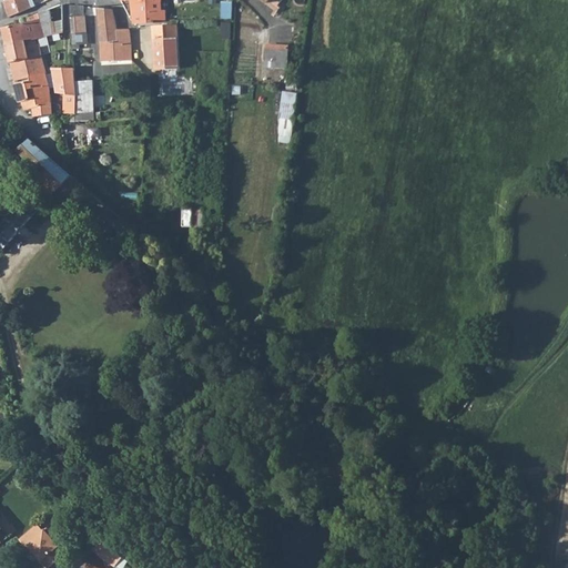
[(7,0),(4,1),(9,17),(31,8),(30,3),(28,0),(7,0)]
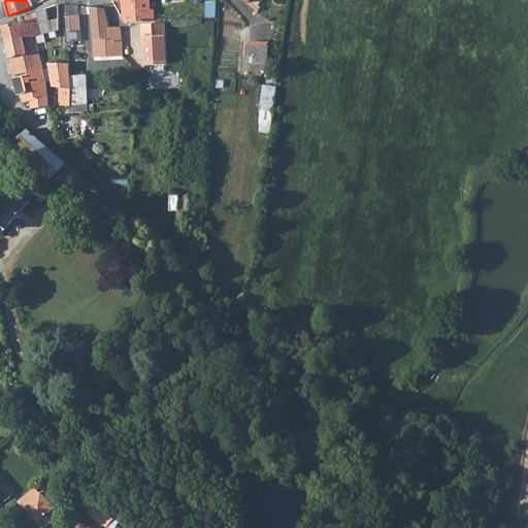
[(121,0),(122,3),(124,22),(126,23),(143,21),(142,19),(141,12),(146,12),(151,12),(150,0),(121,0)]
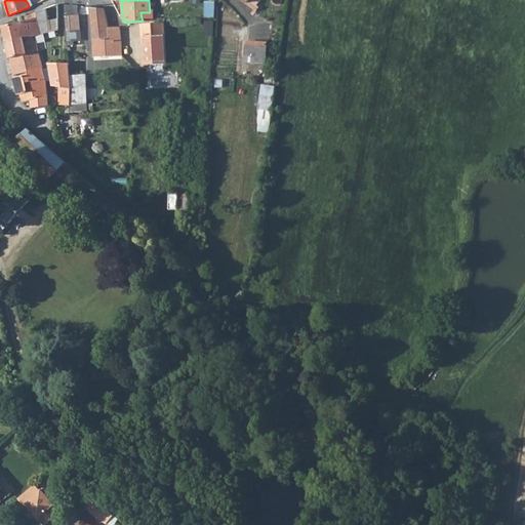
[(243,0),(247,3),(247,2),(255,8),(261,0),(243,0)]
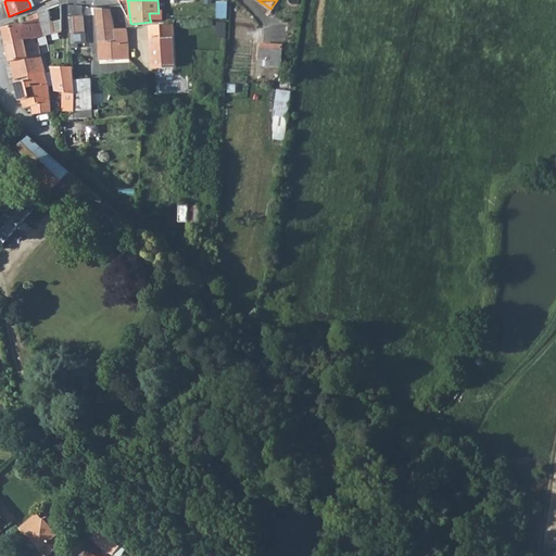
[(30,21),(3,27),(7,43),(25,39),(25,40),(35,38),(42,36),(47,35),(52,34),(63,32),(62,4),(38,13),(28,16),(30,21)]
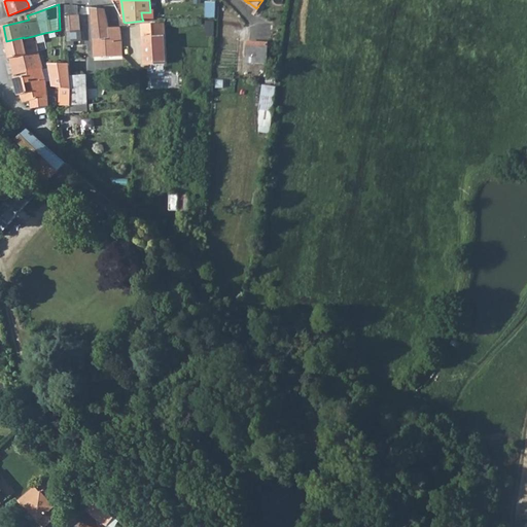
[(78,5),(65,5),(66,15),(79,14),(78,5)]
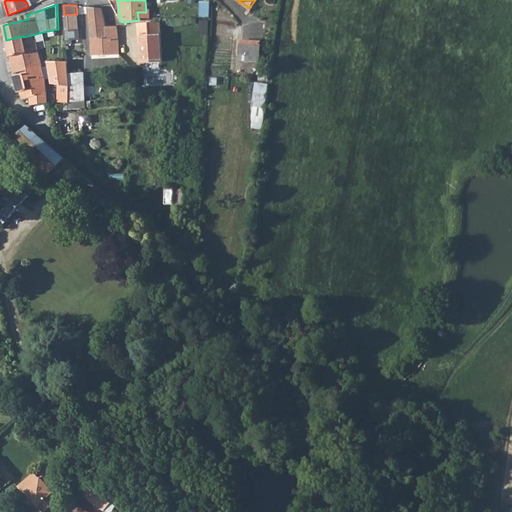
[(102,8),(88,7),(91,37),(106,36),(106,27),(102,8)]
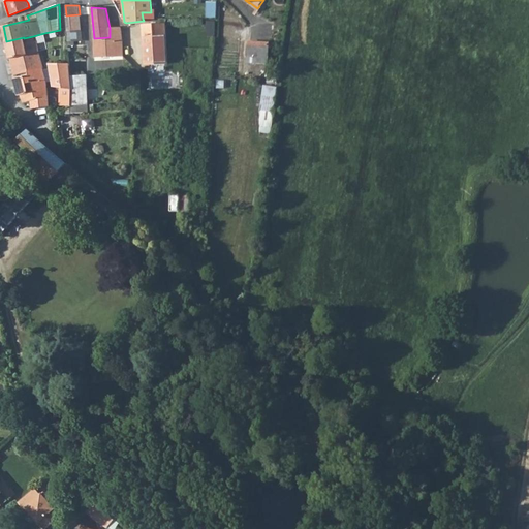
[(80,14),(66,16),(68,41),(73,40),(82,40),(80,14)]
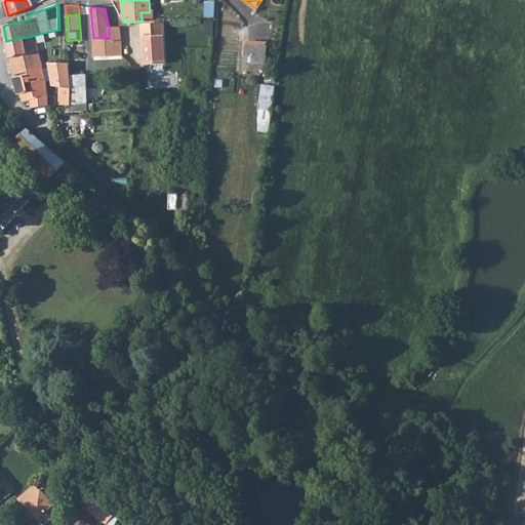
[(164,23),(142,24),(144,65),(166,64),(164,23)]
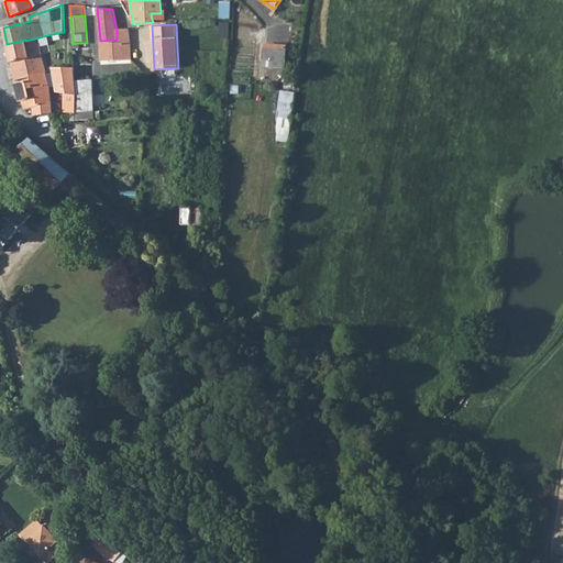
[(129,29),(117,30),(117,40),(100,41),(100,61),(131,59),(129,30),(129,29)]
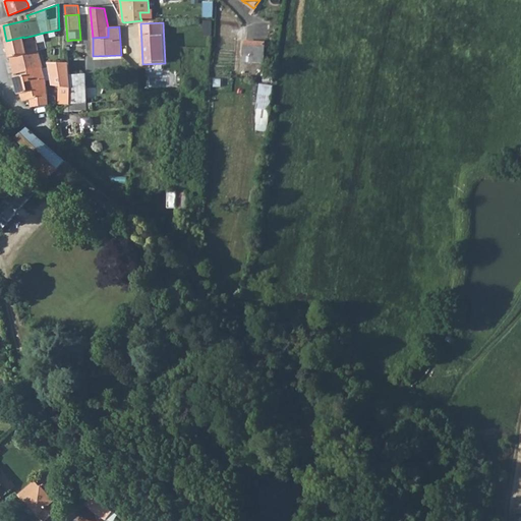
[(23,37),(6,41),(14,74),(26,71),(26,70),(43,67),(39,49),(38,49),(37,44),(35,45),(34,42),(35,42),(33,36),(23,38),(23,37)]
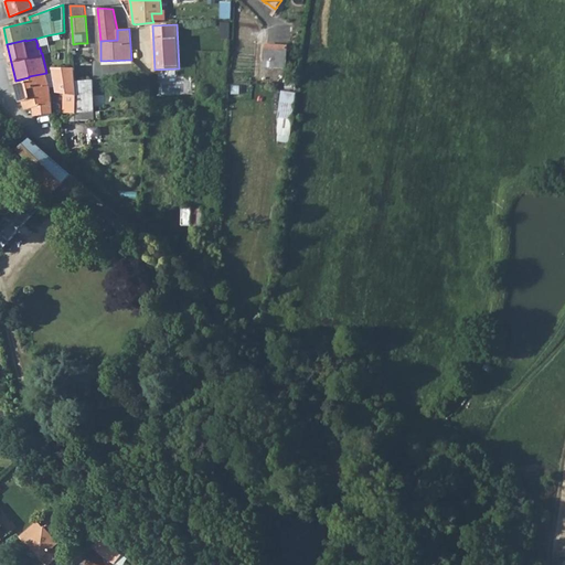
[(287,49),(265,48),(264,66),(286,68),(287,49)]
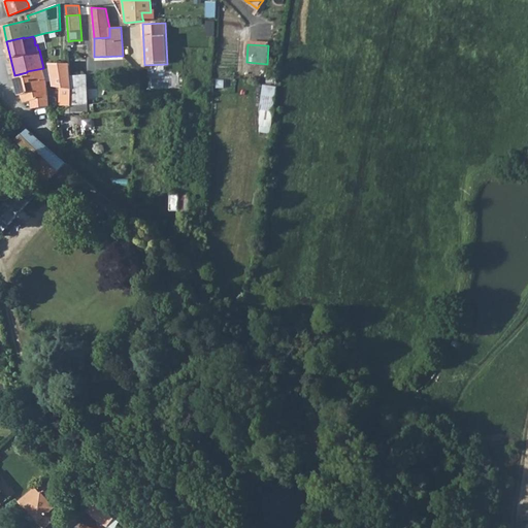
[(70,64),(48,63),(50,68),(53,86),(64,88),(72,89),(71,75),(70,64)]
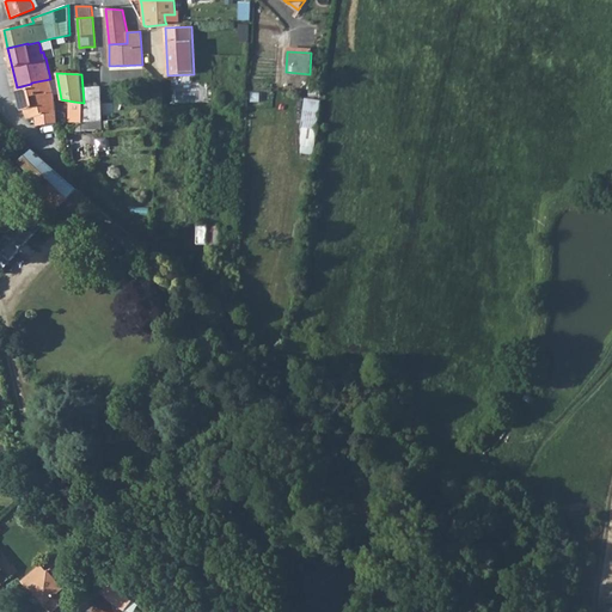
[(50,79),(31,83),(31,84),(32,87),(17,91),(22,110),(25,109),(29,118),(37,116),(38,124),(57,122),(55,95),(50,80),(50,79)]
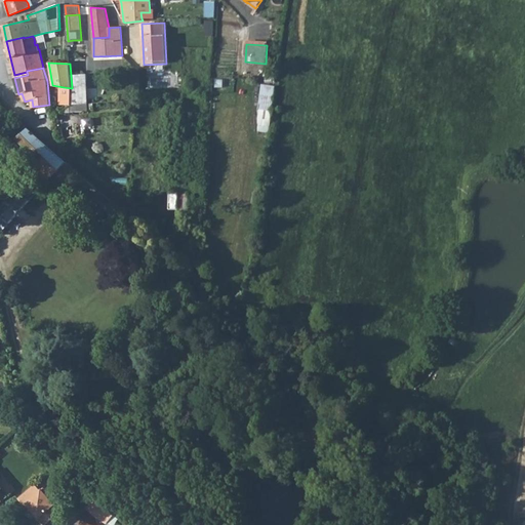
[(86,74),(71,75),(72,88),(87,87),(86,74)]
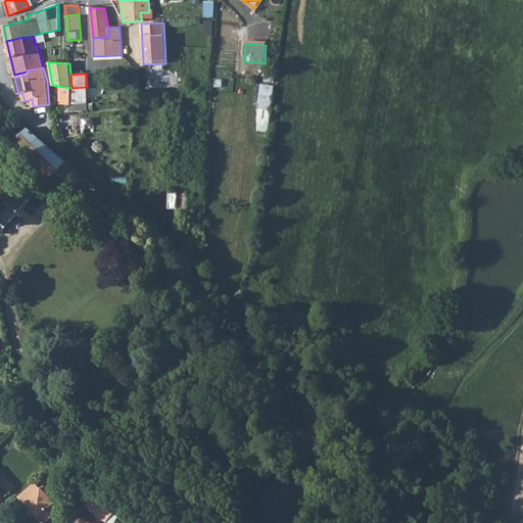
[(274,87),(260,85),(257,109),(257,131),(268,132),(271,111),(274,87)]
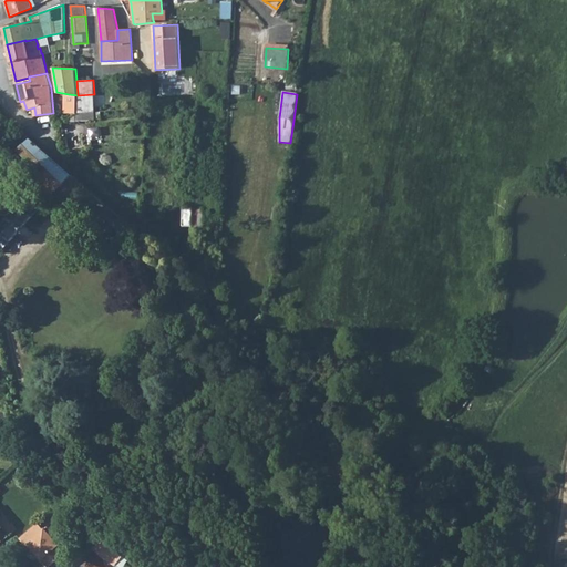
[(78,95),(69,94),(69,121),(95,120),(94,112),(76,113),(78,95)]
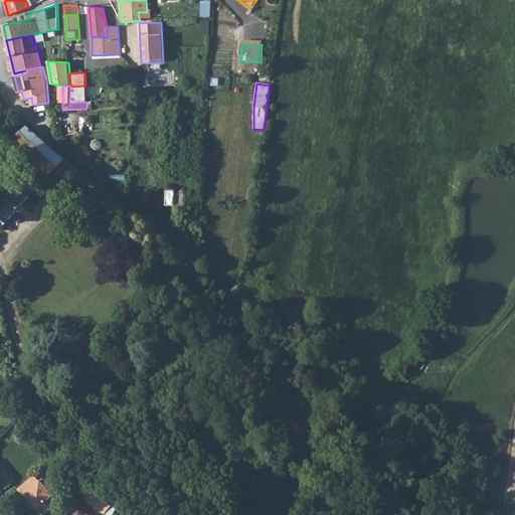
[(86,86),(70,87),(69,103),(86,102),(87,102),(86,86)]
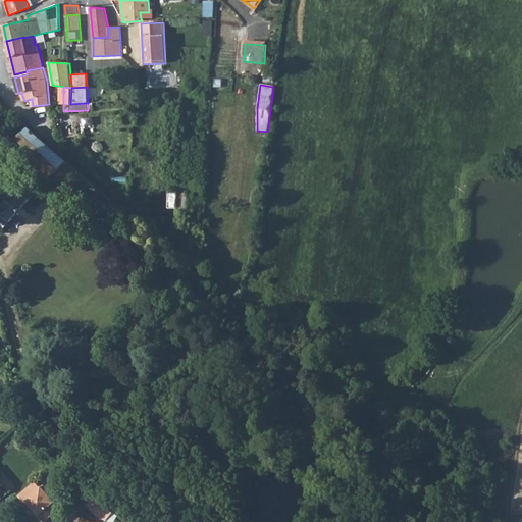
[(135,99),(105,101),(106,107),(135,105),(135,99)]
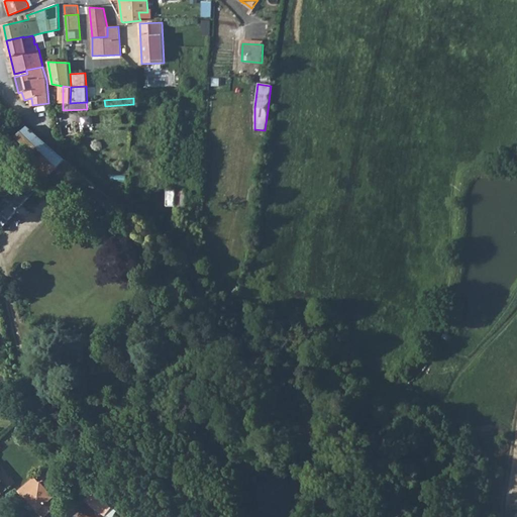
[(65,160),(27,126),(16,136),(50,175),(52,174),(65,160)]
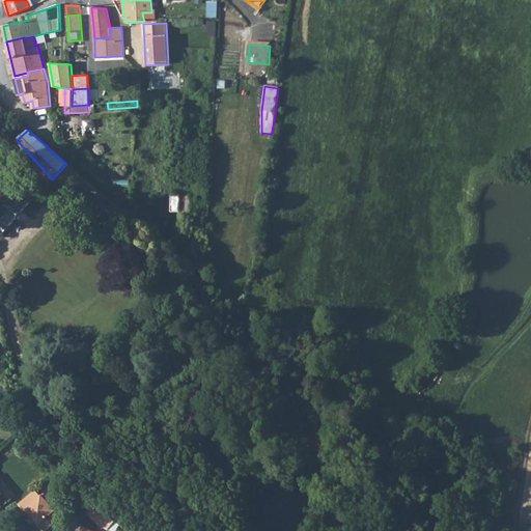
[(77,173),(66,164),(53,178),(63,189),(77,173)]
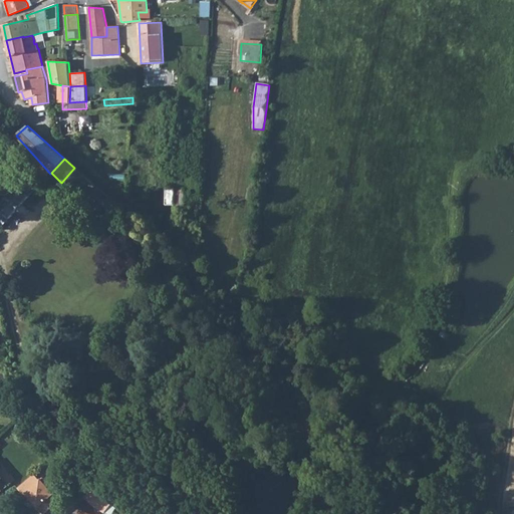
[(90,181),(85,177),(80,182),(85,187),(90,181)]
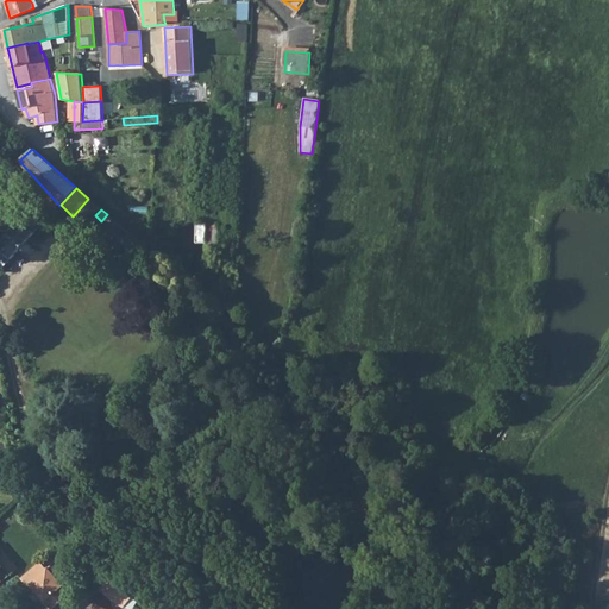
[(43,223),(30,211),(22,220),(0,243),(0,270),(1,269),(2,269),(35,232),(43,223)]
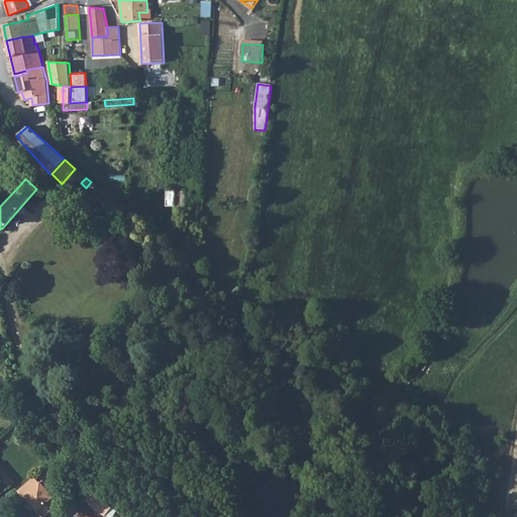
[(176,190),(168,190),(167,206),(176,206),(176,190)]
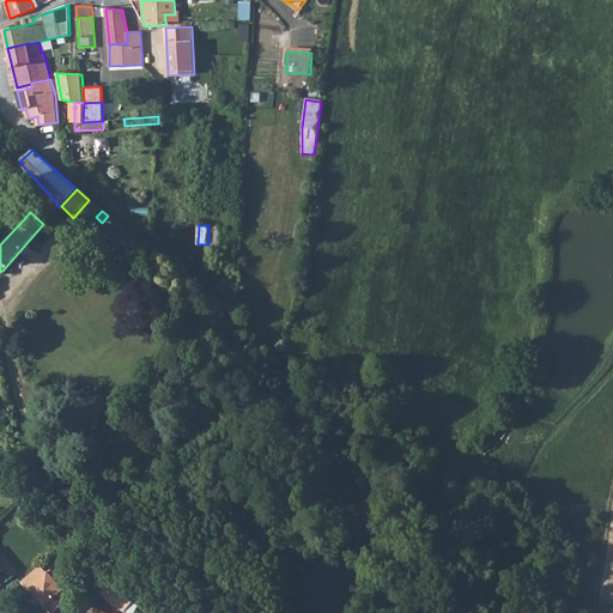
[(219,226),(208,225),(208,244),(208,247),(219,247),(219,226)]
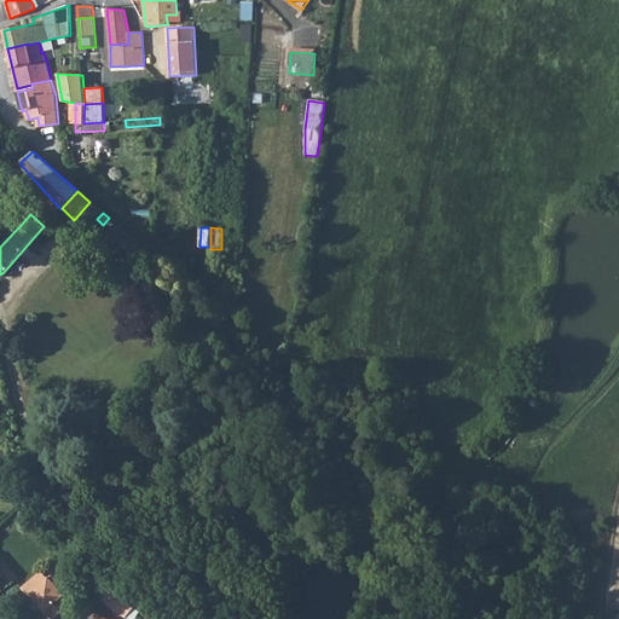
[(61,585),(52,574),(47,578),(41,570),(21,586),(35,603),(38,602),(42,607),(41,608),(50,618),(52,618),(68,607),(68,597),(58,586),(61,585)]
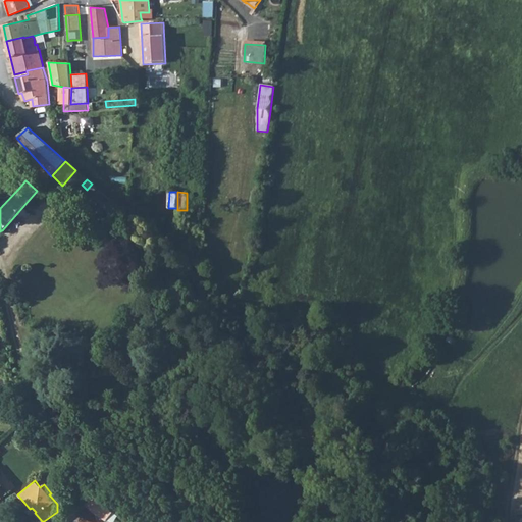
[(113,512),(95,497),(86,504),(93,512),(106,520),(113,512)]
